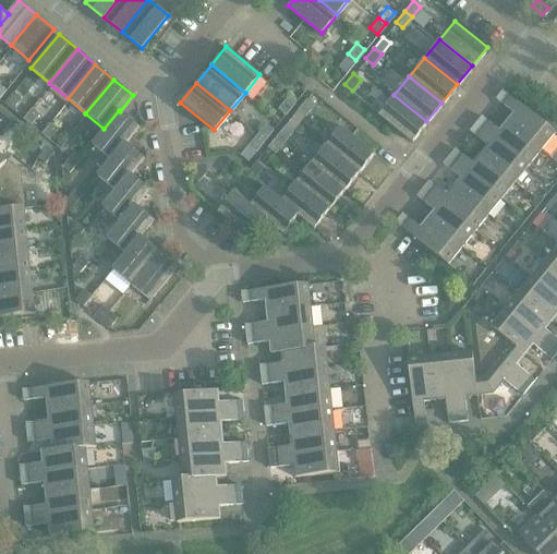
[(555,130),(501,87),(495,96),(513,111),(507,120),(541,147),(555,130)]
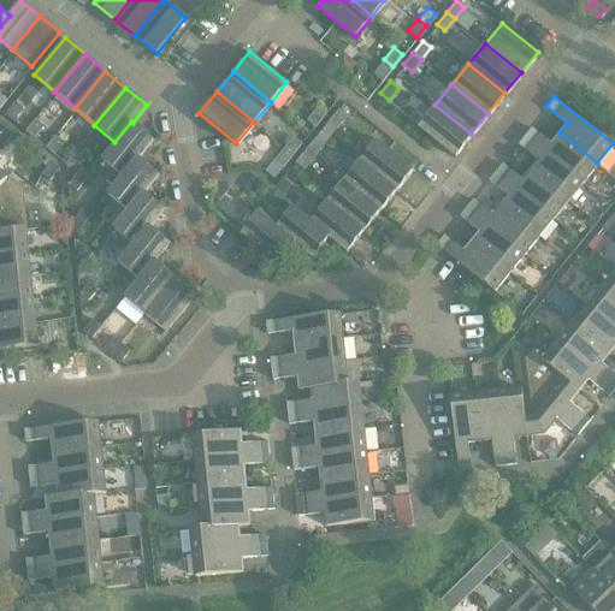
[(12,118),(23,106),(15,99),(4,112),(12,118)]
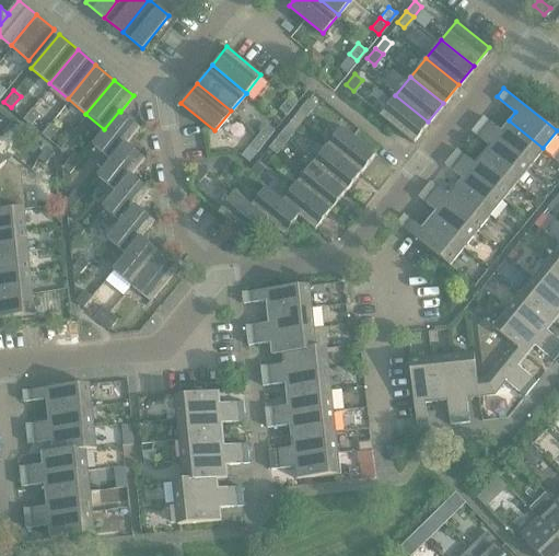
[(287,113),(295,102),(288,95),(279,107),(287,113)]
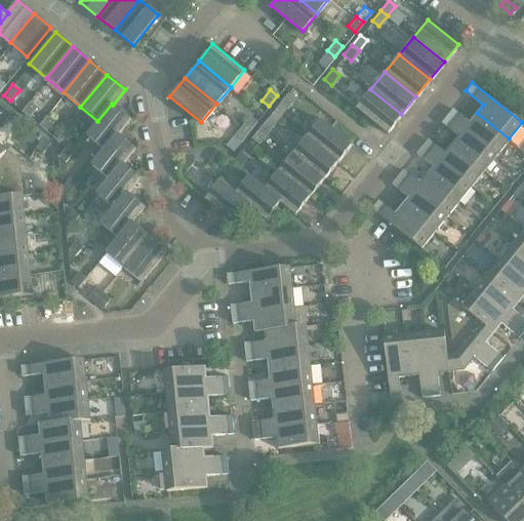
[(401,114),(370,89),(356,106),(387,131),(401,114)]
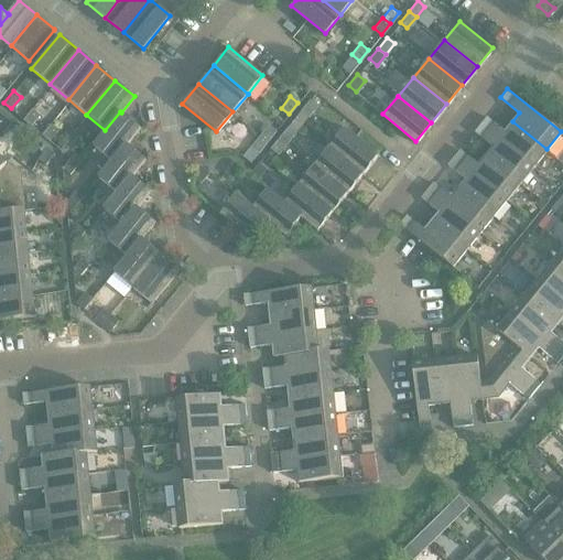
[(307,115),(316,104),(310,98),(300,109),(307,115)]
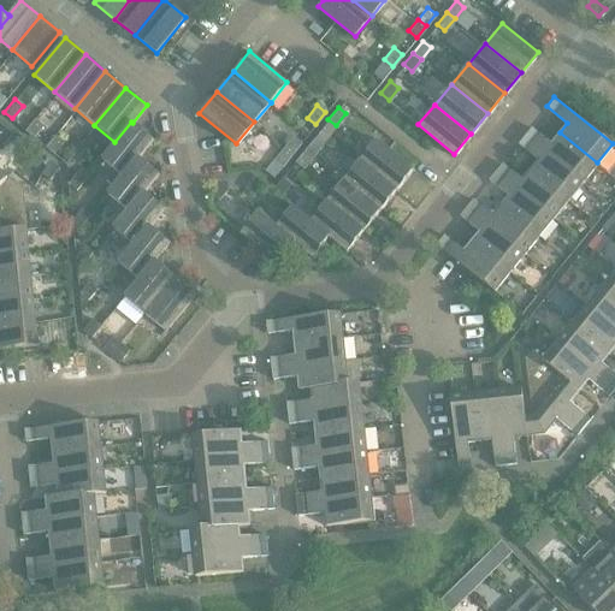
[(34,135),(43,123),(35,116),(24,129),(34,135)]
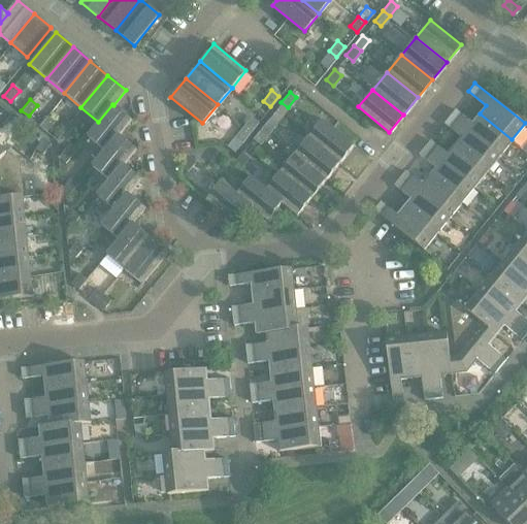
[(131,120),(113,105),(112,104),(98,122),(86,136),(102,151),(103,152),(118,134),(118,135),(131,120)]
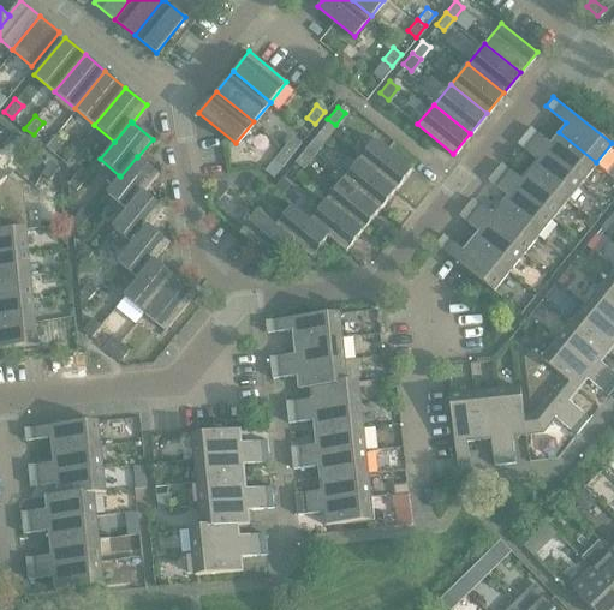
[(596,162),(559,132),(550,141),(530,125),(524,133),(582,180),(596,162)]
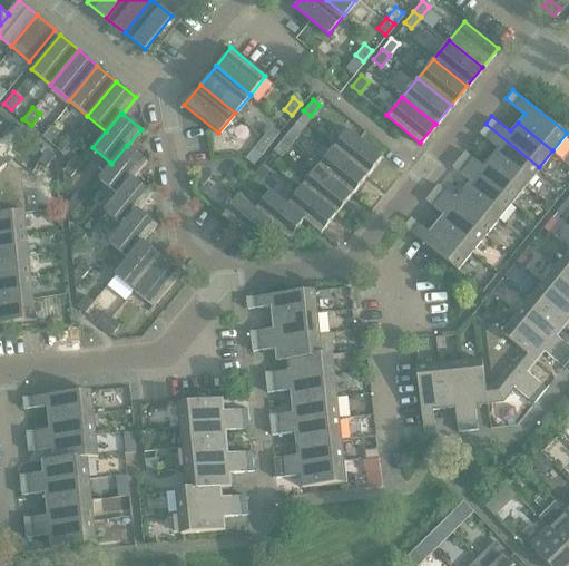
[(49,140),(59,129),(51,123),(41,134),(49,140)]
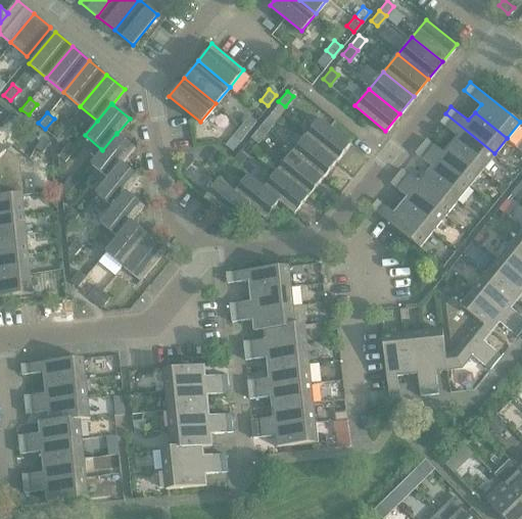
[(494,153),(445,113),(439,121),(457,134),(449,142),(481,169),(494,153)]
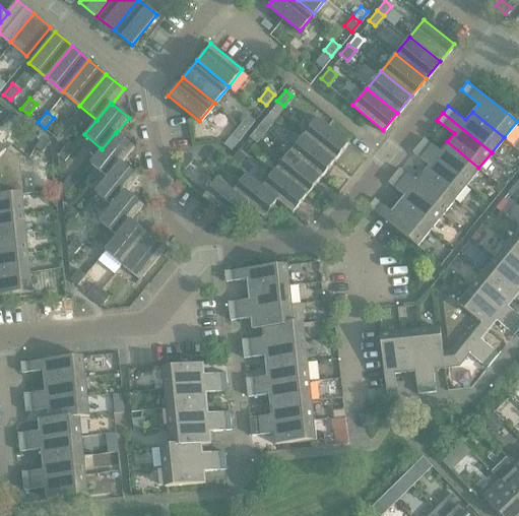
[(246,129),(254,119),(248,114),(239,123),(246,129)]
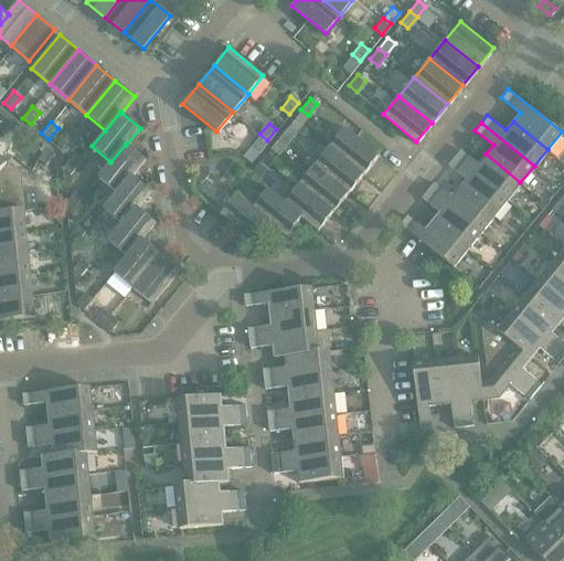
[(287,141),(296,130),(288,125),(280,135),(287,141)]
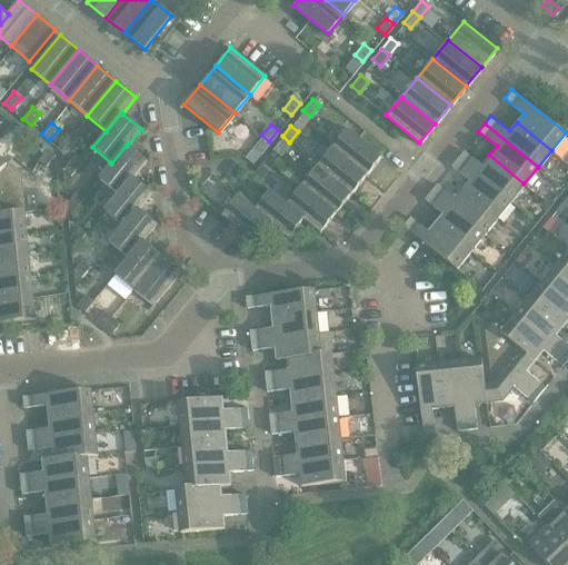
[(381,157),(348,129),(332,147),(366,175),(381,157)]
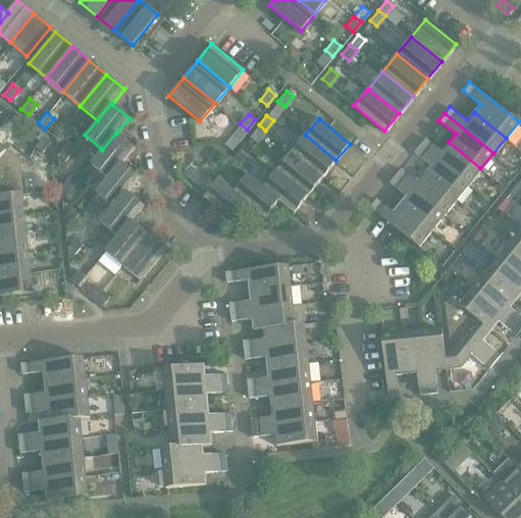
[(239,140),(247,130),(240,123),(231,134),(239,140)]
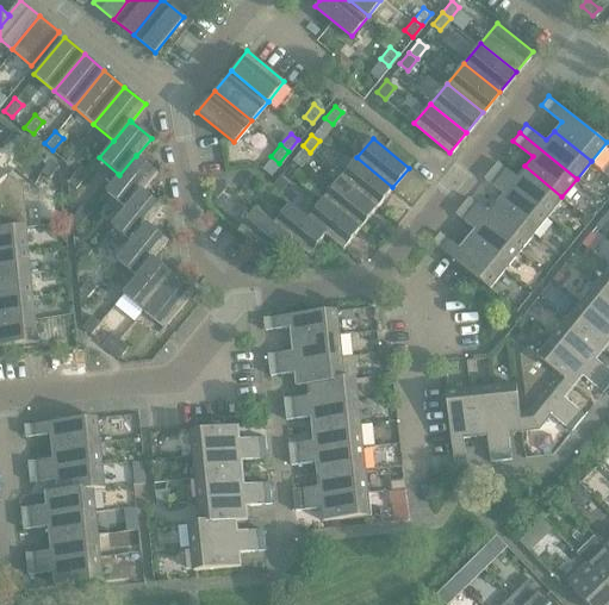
[(300,164),(310,153),(303,145),(292,157),(300,164)]
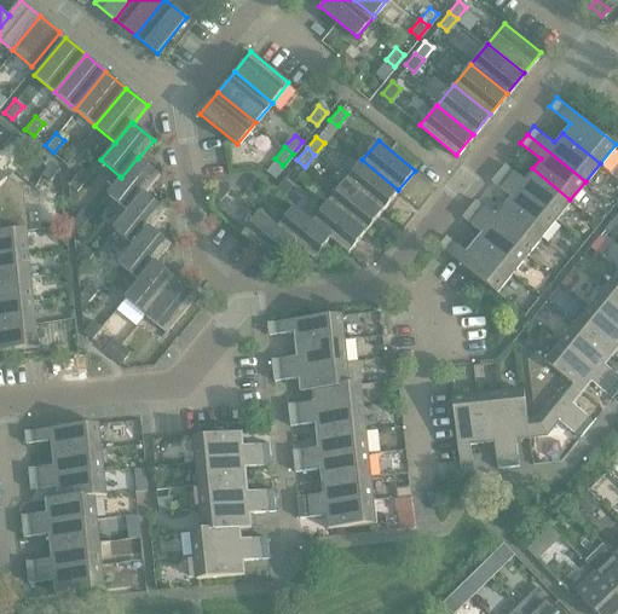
[(159,175),(138,158),(138,157),(121,178),(120,177),(109,191),(107,195),(126,212),(127,212),(144,192),(159,175)]
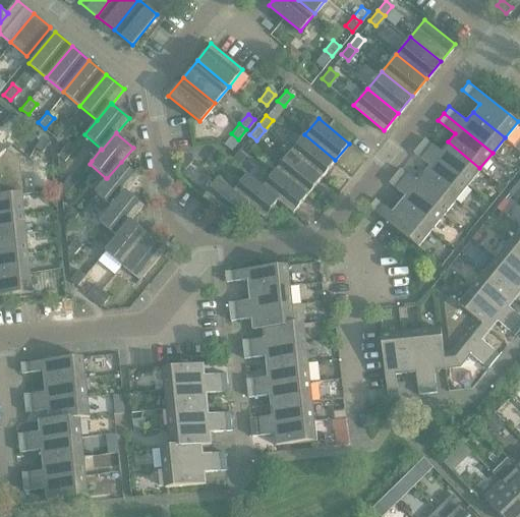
[(42,150),(50,139),(43,134),(34,145),(42,150)]
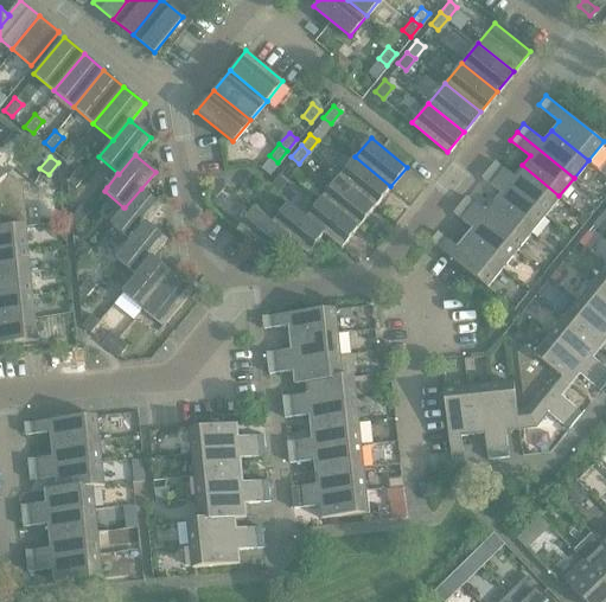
[(390,186),(355,157),(339,175),(375,205),(390,186)]
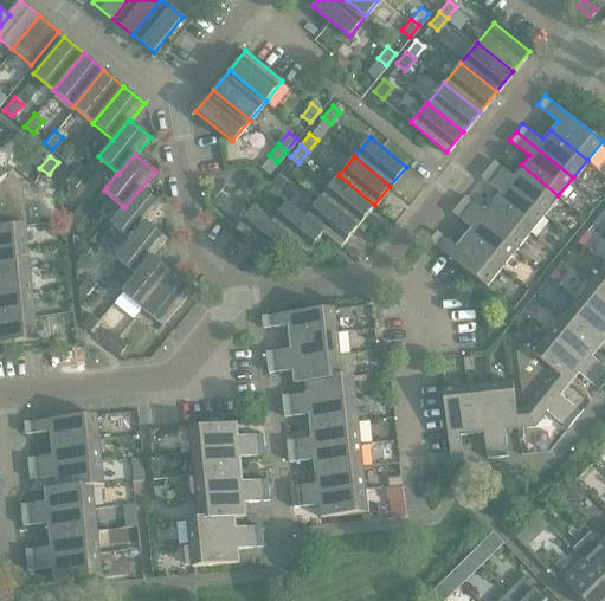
[(558,195),(521,165),(514,174),(494,159),(487,167),(544,213),(558,195)]
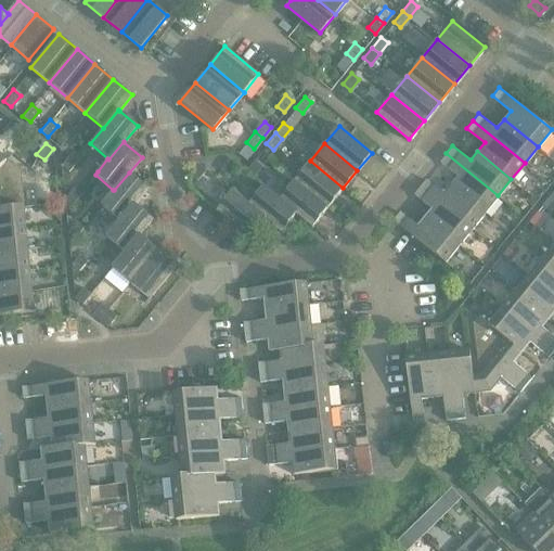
[(68,170),(77,158),(69,153),(61,164),(68,170)]
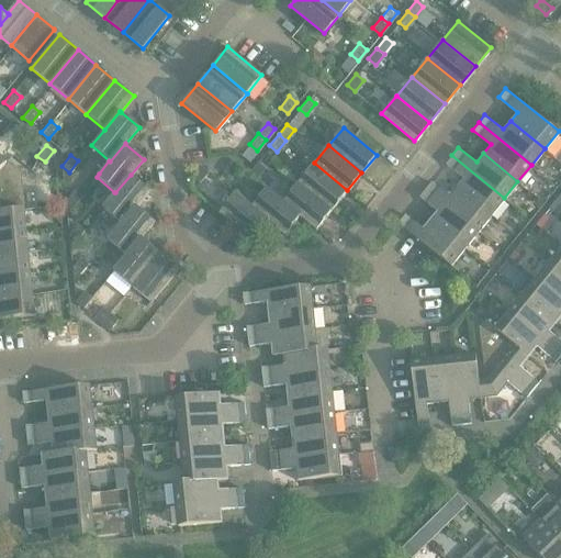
[(504,198),(451,155),(446,162),(464,177),(457,186),(491,213),(504,198)]
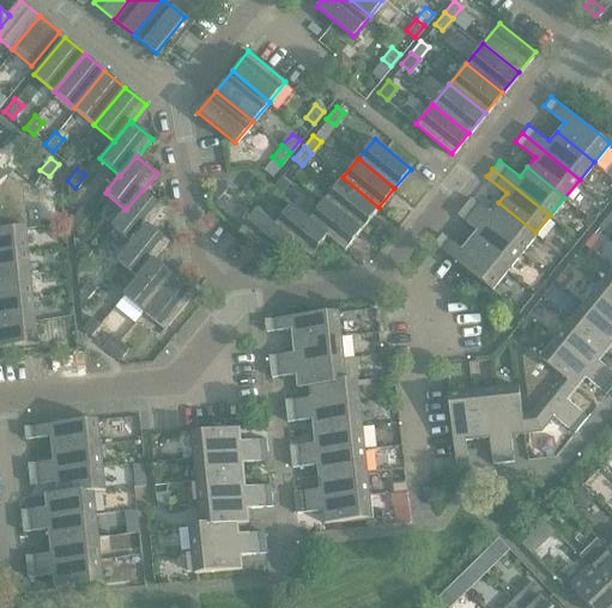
[(252,190),(261,178),(253,172),(243,184),(252,190)]
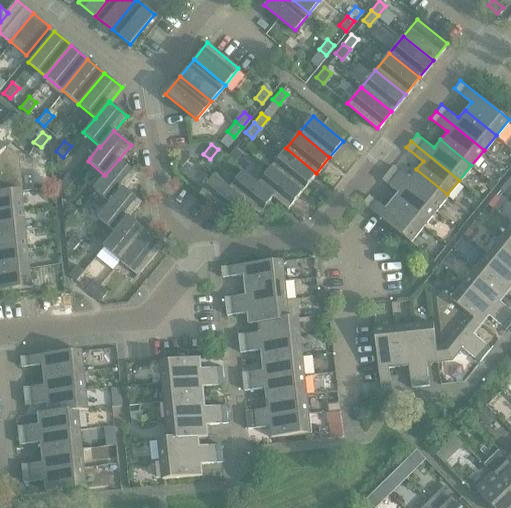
[(0,190),(21,188),(18,155),(5,145),(0,151),(0,190)]
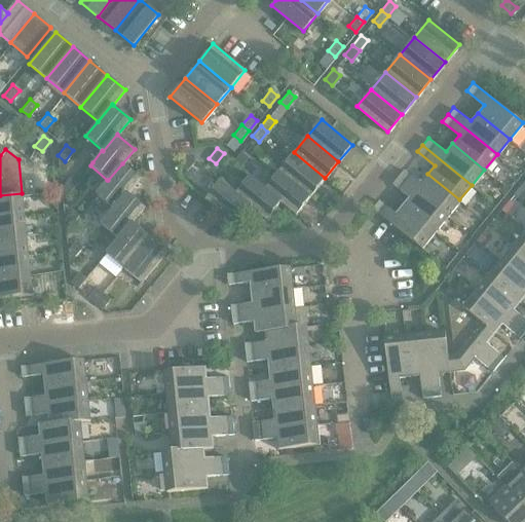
[(239,165),(248,155),(240,150),(232,159),(239,165)]
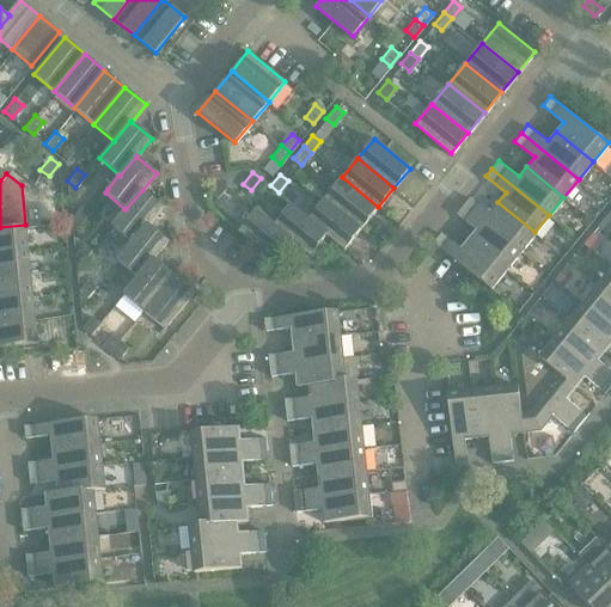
[(378,207),(342,177),(325,197),(362,226),(378,207)]
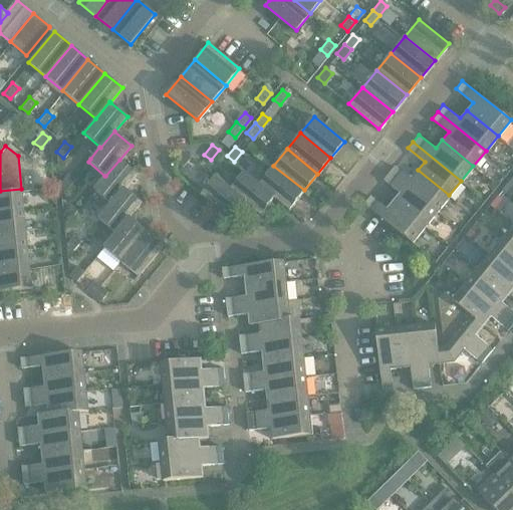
[(182,165),(191,156),(184,150),(176,159),(182,165)]
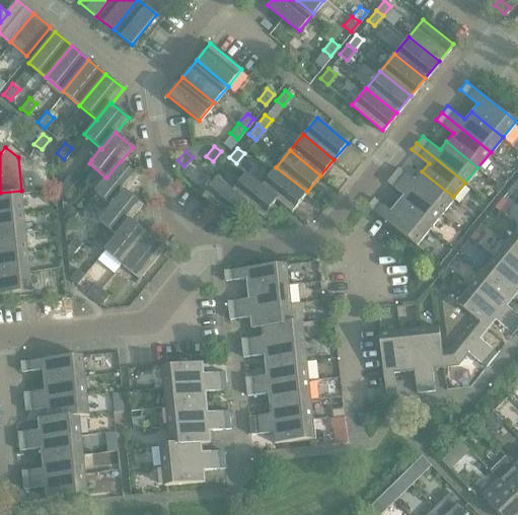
[(138,175),(121,161),(106,177),(105,177),(93,192),(112,206),(112,207),(125,190),(126,191),(138,175)]
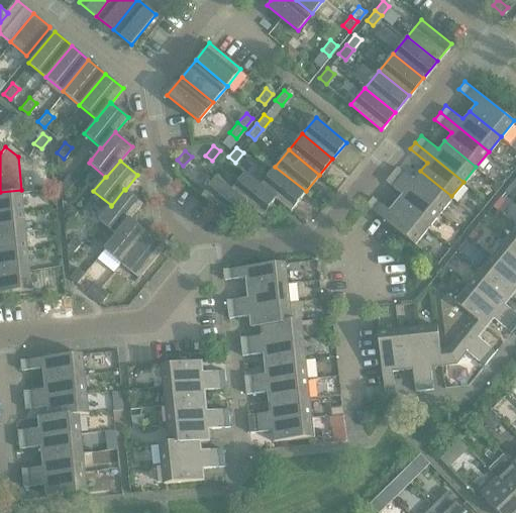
[(451,196),(420,171),(414,179),(397,166),(391,172),(439,211),(451,196)]
